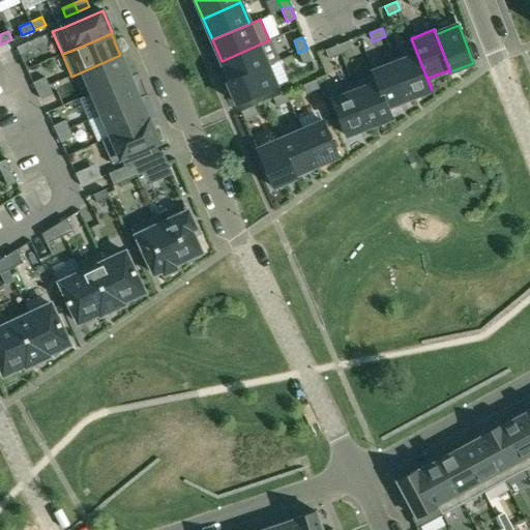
[(393,59),(409,98),(432,90),(411,38),(410,38),(415,51),(393,59)]
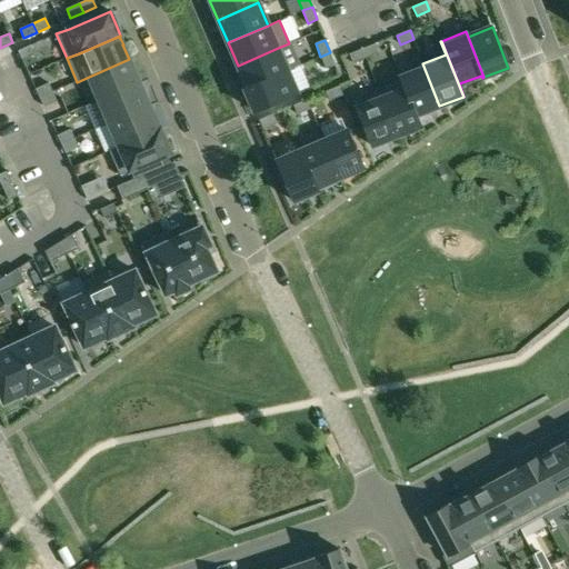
[(362,49),(366,58),(379,52),(375,43),(362,49)]
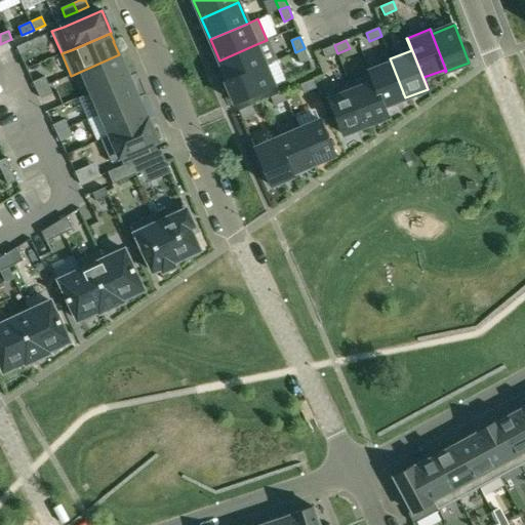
[(16,47),(21,55),(32,50),(28,41),(16,47)]
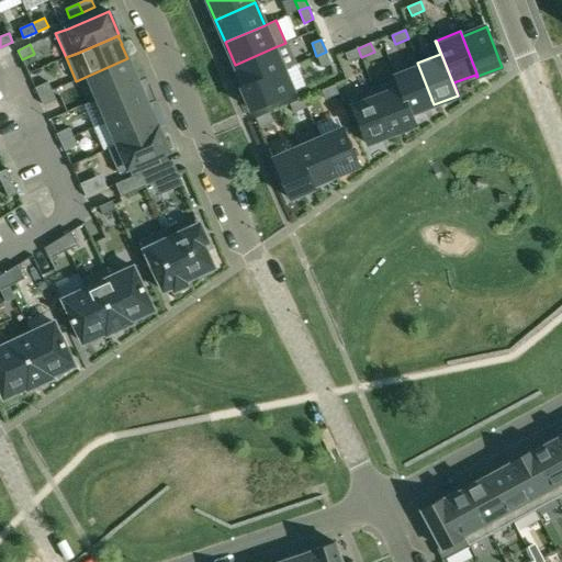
[(242,88),(284,69),(274,47),(235,65),(244,86),(242,87),(242,88)]
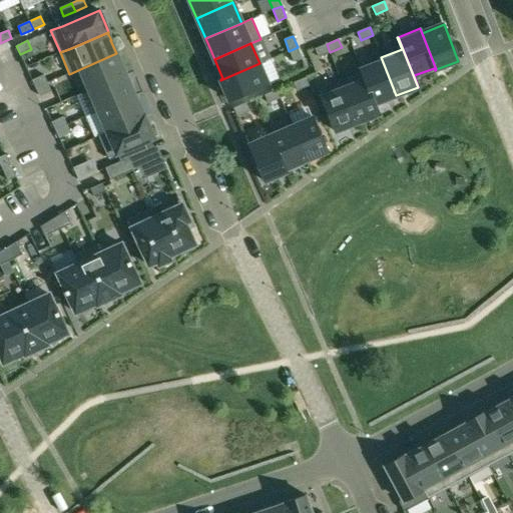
[(330,52),(327,44),(315,48),(318,57),(330,52)]
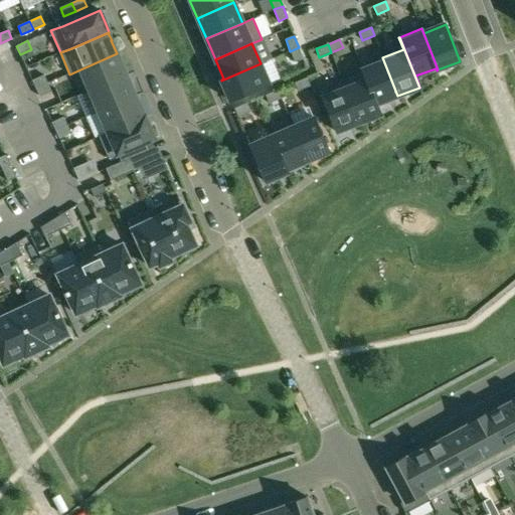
[(299,47),(290,51),(295,62),(303,59),(299,47)]
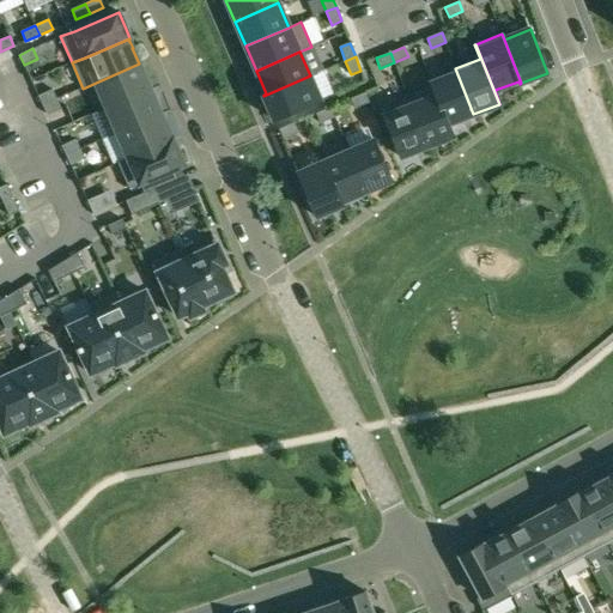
[(96,83),(107,108),(150,89),(149,86),(146,80),(139,64),(96,83)]
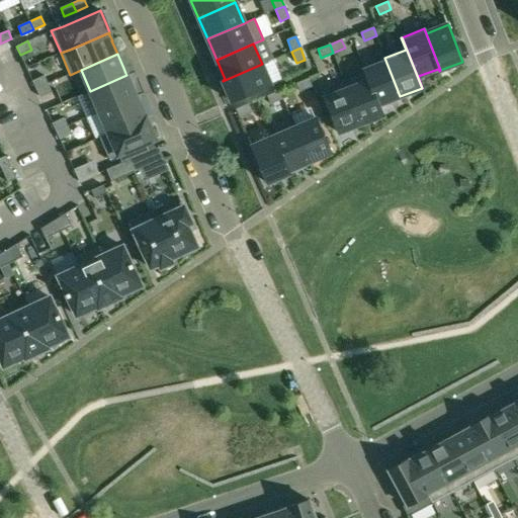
[(382,115),(383,115),(378,105),(400,96),(384,58),(385,62),(364,71),(382,115)]
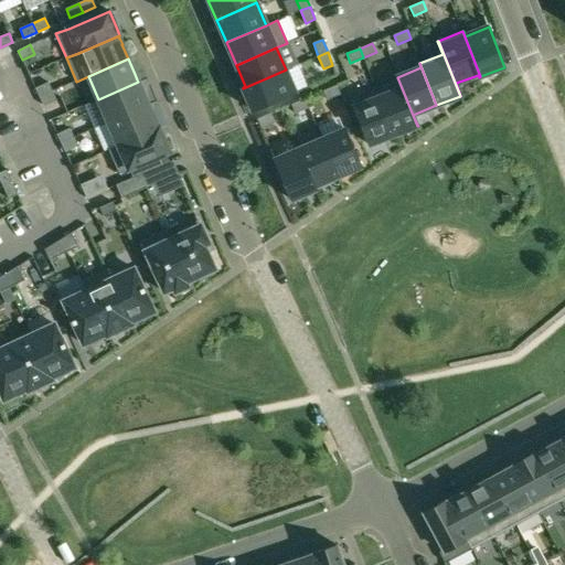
[(286,70),(243,88),(253,112),(296,93),(286,70)]
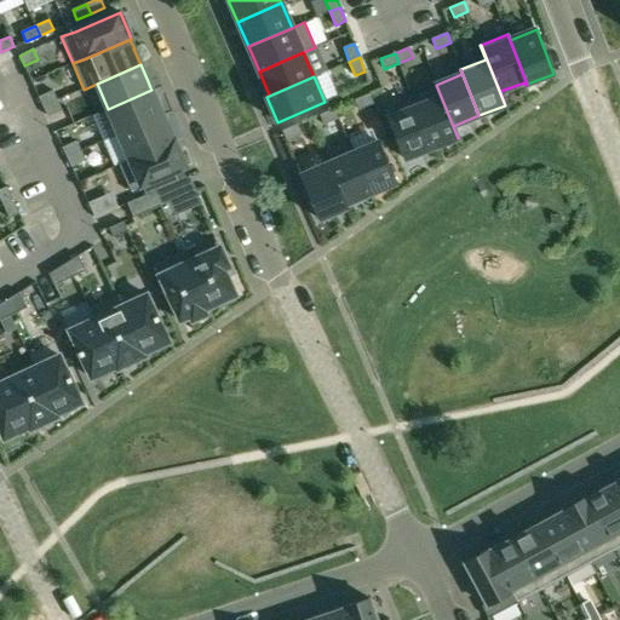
[(431,149),(458,138),(436,85),(436,86),(412,97),(431,149)]
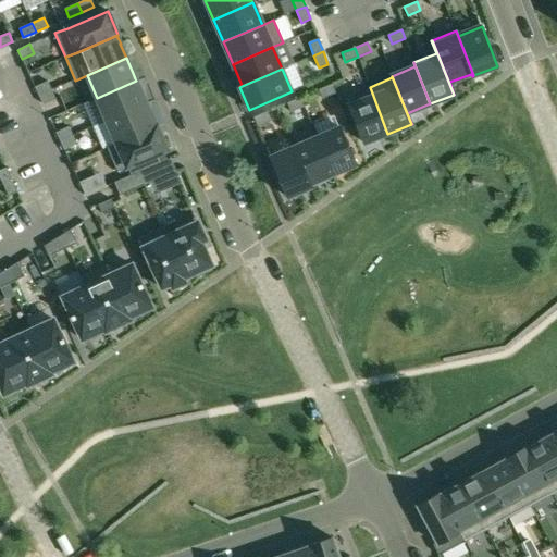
[(97,98),(107,121),(146,104),(139,89),(140,89),(137,84),(136,81),(97,98)]
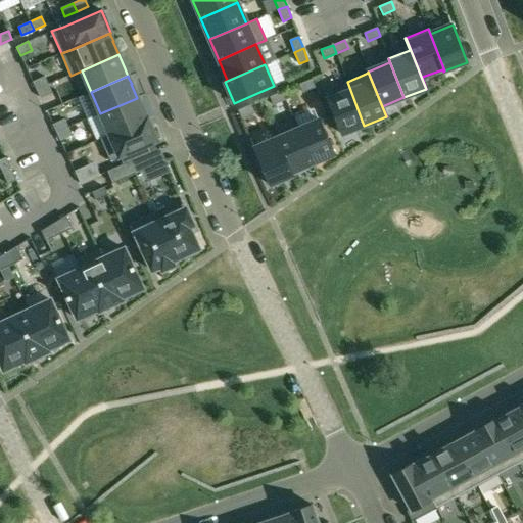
[(33,82),(37,90),(48,85),(44,77),(33,82)]
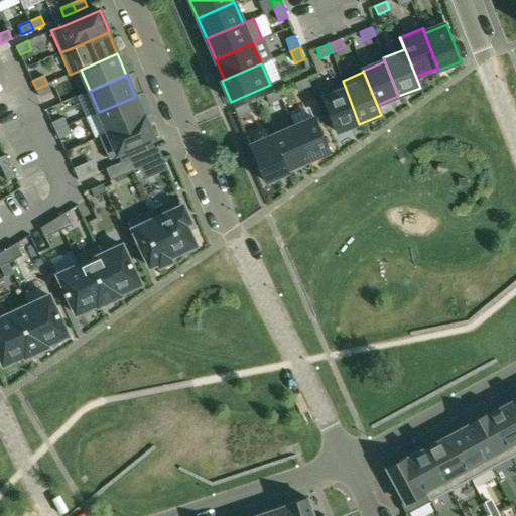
[(299,92),(310,87),(307,78),(295,83),(299,92)]
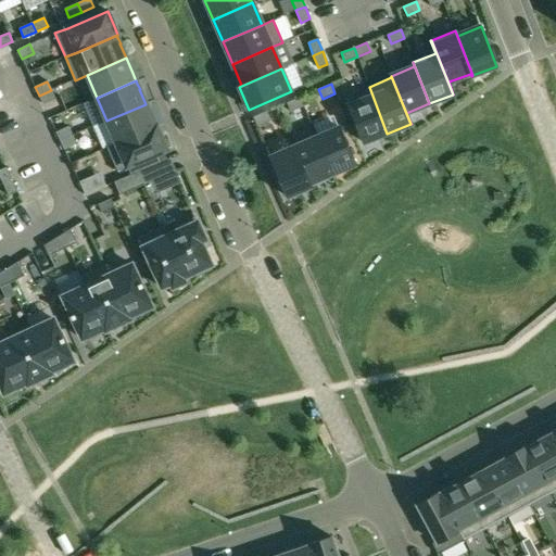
[(387,134),(369,87),(344,96),(363,142),(387,134)]
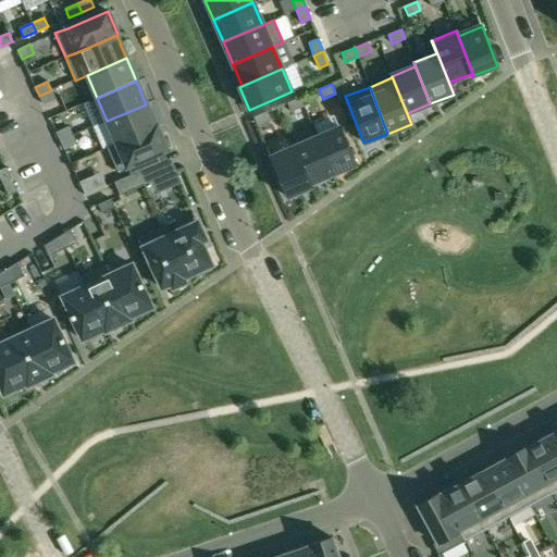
[(56,99),(51,90),(39,96),(42,104),(56,99)]
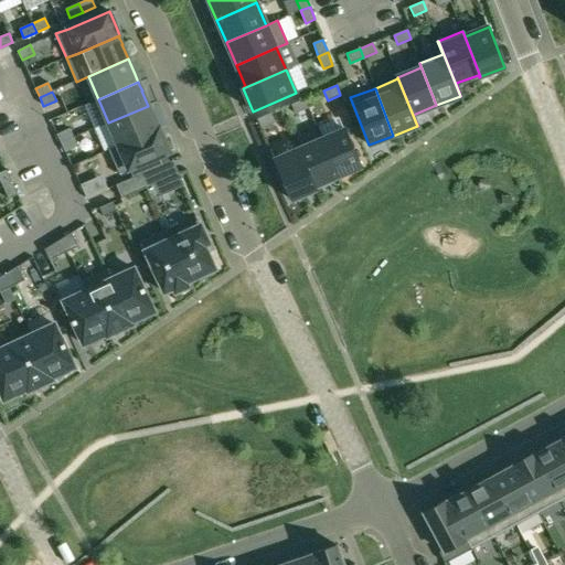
[(295,114),(308,108),(304,99),(291,105),(295,114)]
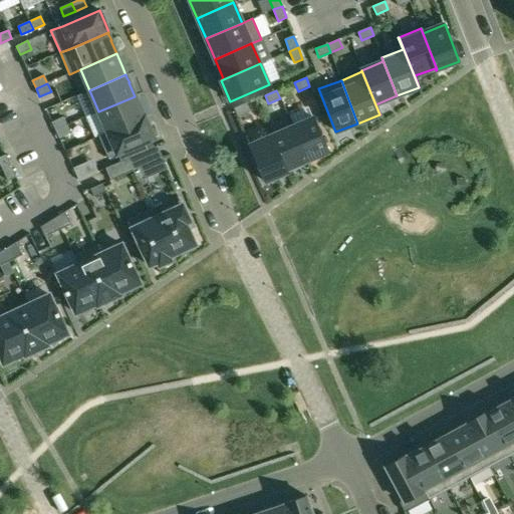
[(98,136),(98,137),(145,116),(144,116),(143,114),(141,109),(135,96),(98,111),(107,132),(98,136)]
